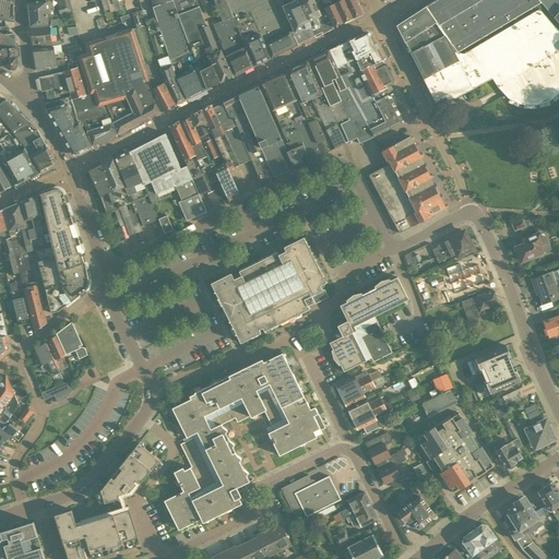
[(12,0),(0,0),(0,20),(12,22),(13,22),(15,1),(12,0)]
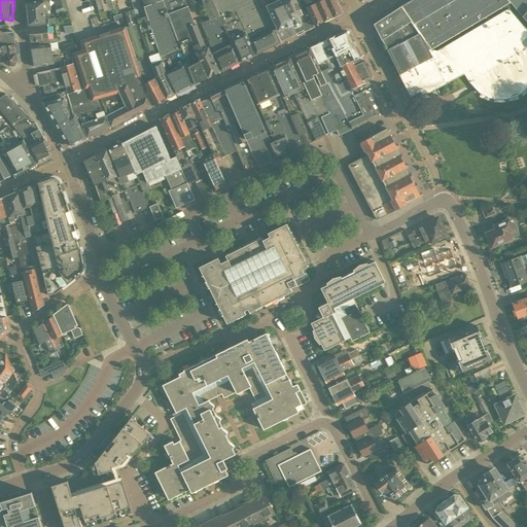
[(28,2),(28,15),(41,14),(41,16),(44,16),(47,15),(47,10),(50,10),(49,0),(42,1),(40,0),(37,0),(36,2),(28,2)]
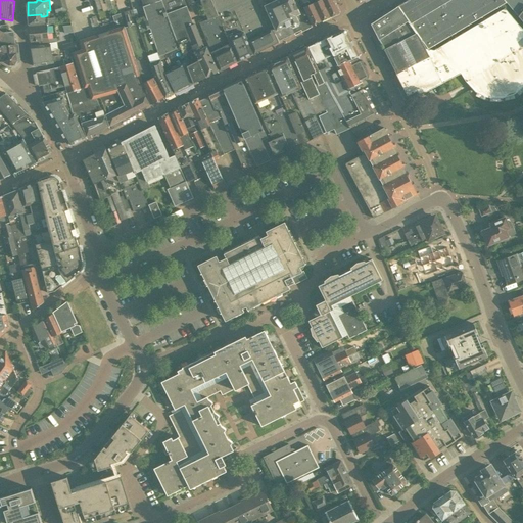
[(52,0),(55,14),(67,10),(64,0),(52,0)]
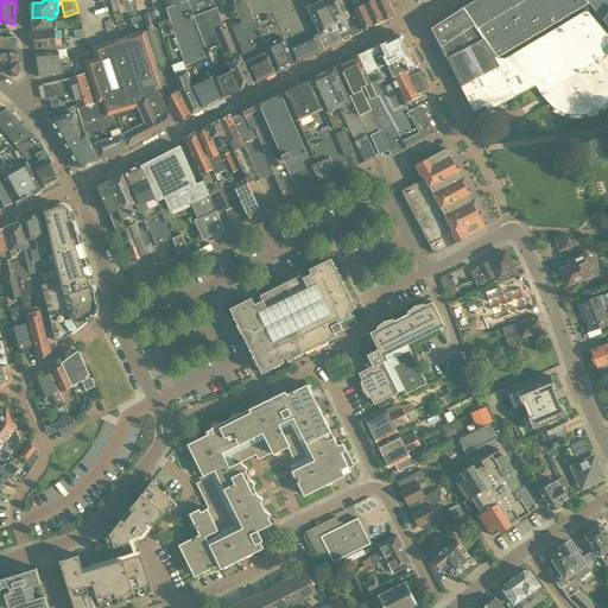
[(120,0),(125,12),(132,10),(128,0),(120,0)]
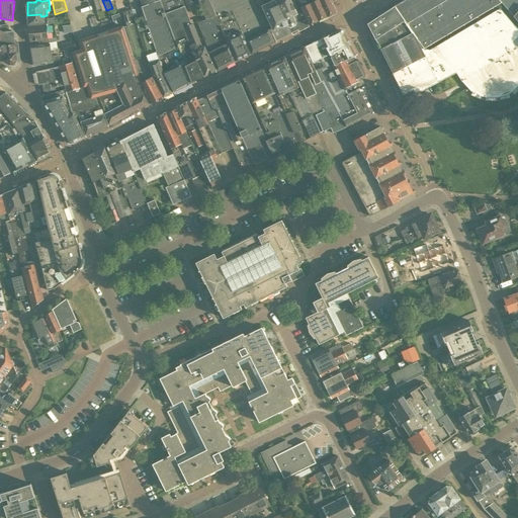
[(164,76),(172,93),(191,83),(164,9),(165,9),(161,0),(140,0),(142,6),(142,7),(143,12),(144,15),(144,16),(164,76)]
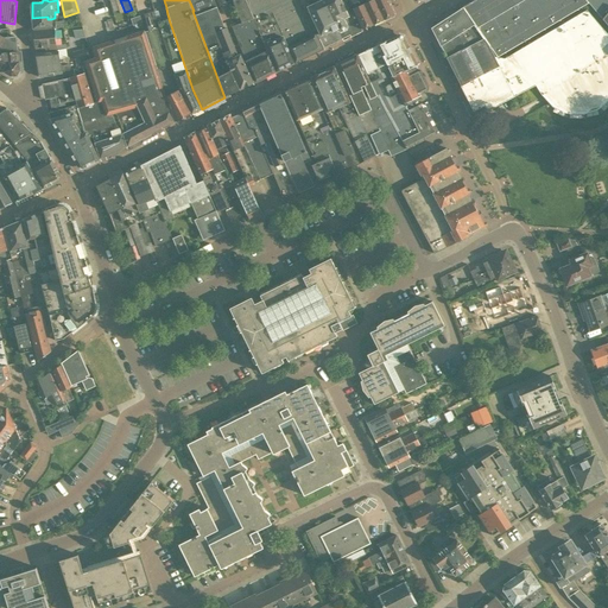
[(214,0),(189,0),(194,11),(192,11),(225,97),(240,90),(226,62),(214,33),(225,29),(214,0)]
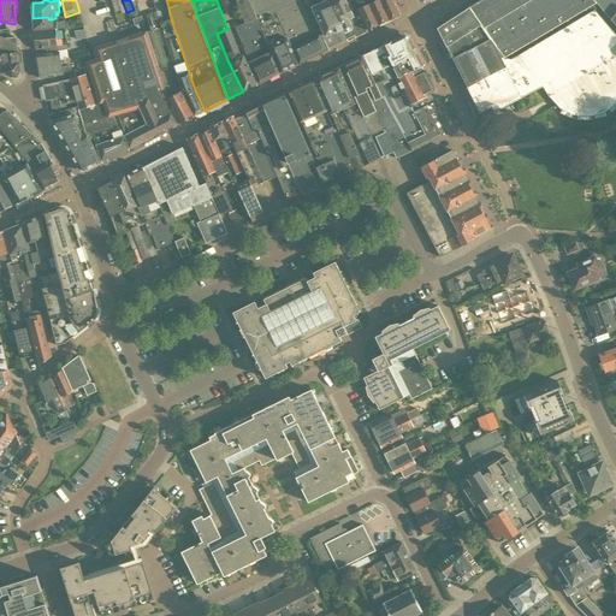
[(258,22),(248,0),(236,0),(221,6),(225,16),(240,10),(244,23),(235,27),(248,59),(259,83),(279,73),(280,72),(258,22)]
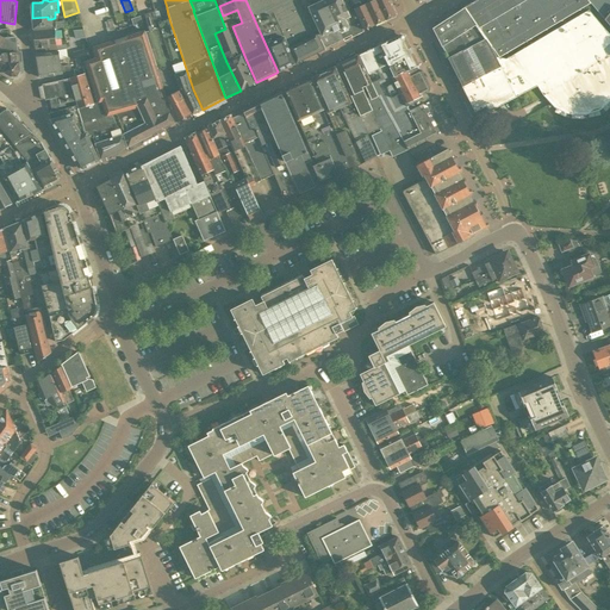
[(246,0),(255,22),(274,13),(296,63),(324,49),(302,0),(246,0)]
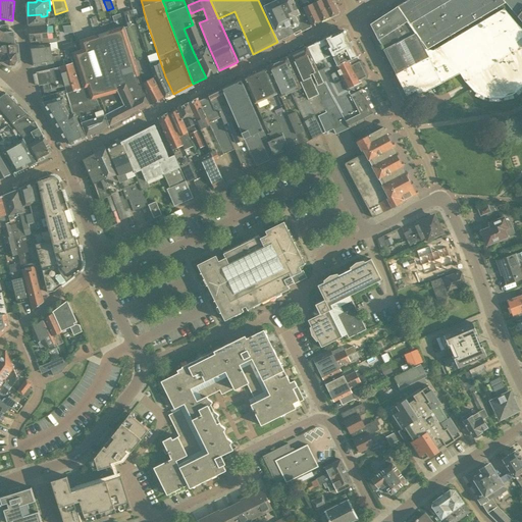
[(258,0),(277,42),(294,34),(290,24),(288,19),(290,18),(280,0),(258,0)]
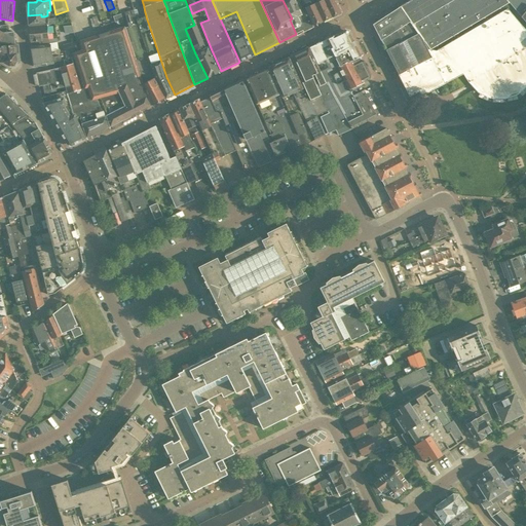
[(296,34),(313,25),(301,0),(283,0),(292,19),(290,20),(292,25),(296,34)]
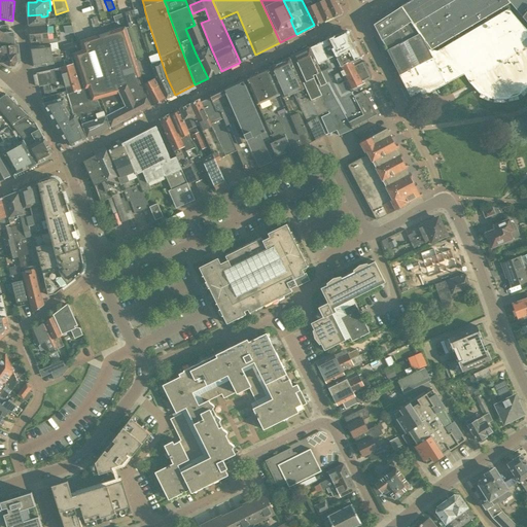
[(302,0),(314,25),(314,26),(342,13),(335,0),(302,0)]
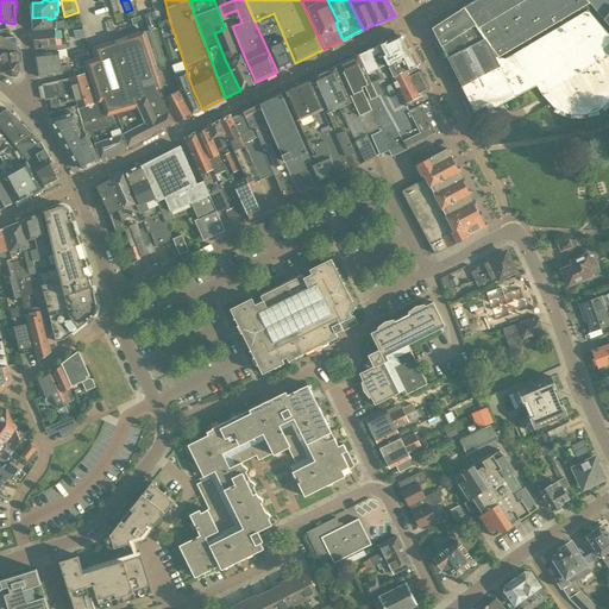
[(608,0),(475,0),(464,7),(489,44),(497,58),(590,4),(608,26),(608,0)]
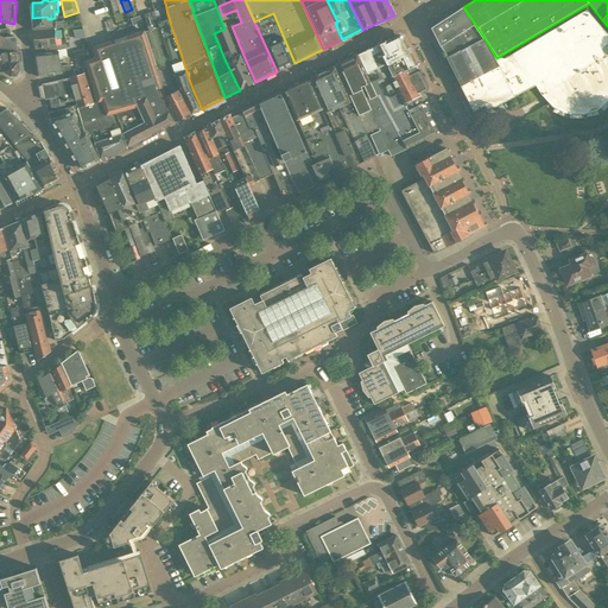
[(488,44),(463,7),(461,8),(444,19),(431,27),(476,116),(487,112),(514,96),(537,86),(543,95),(550,92),(557,101),(570,106),(582,107),(595,102),(605,94),(607,87),(607,84),(607,62),(606,55),(603,50),(607,45),(607,36),(587,11),(504,59),(496,58),(488,44)]
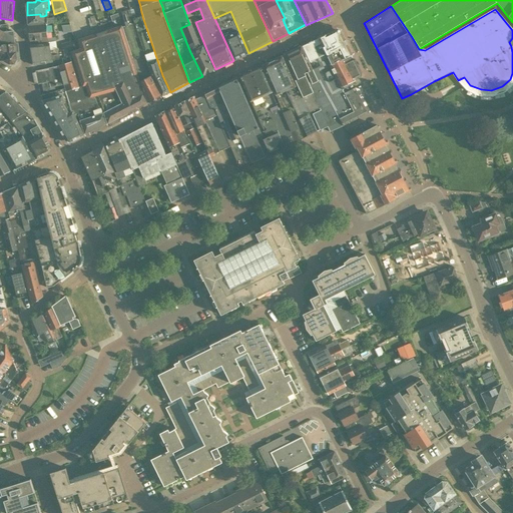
[(126,27),(123,28),(140,82),(149,102),(157,98),(162,96),(157,87),(158,87),(152,73),(150,74),(133,19),(130,10),(122,13),(126,27)]
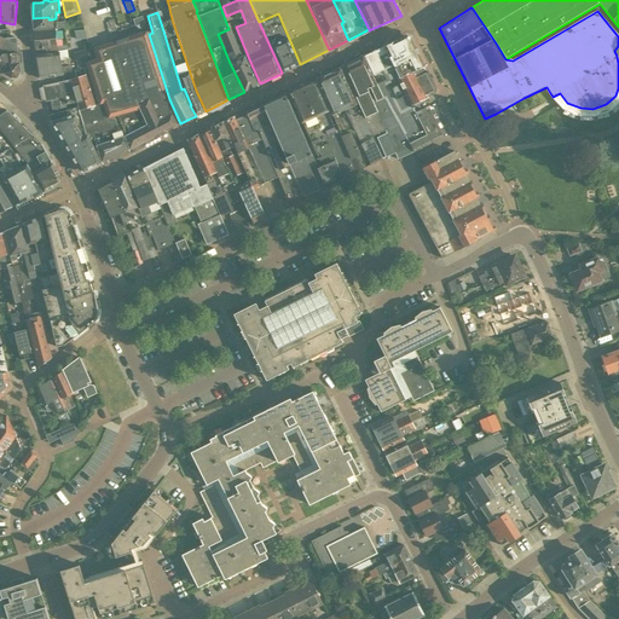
[(278,13),(259,22),(282,73),(300,64),(278,13)]
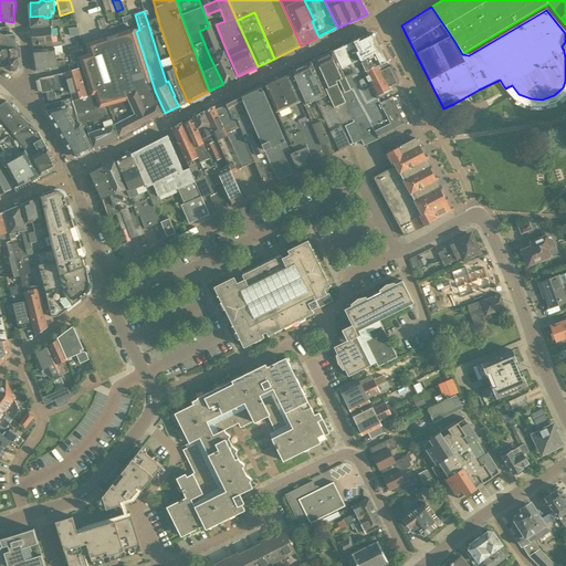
[(122,18),(124,24),(132,21),(130,14),(122,18)]
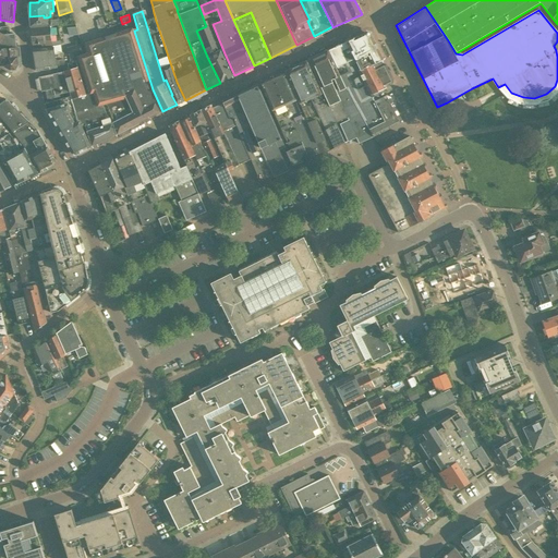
[(29,16),(31,28),(49,27),(59,26),(59,20),(48,21),(47,17),(44,17),(44,15),(29,16)]
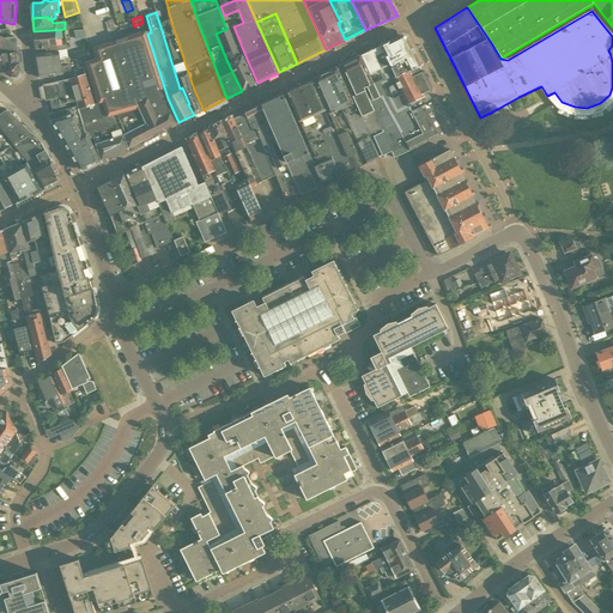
[(194,90),(170,19),(159,23),(180,89),(182,87),(189,104),(188,104),(194,115),(204,110),(194,90)]
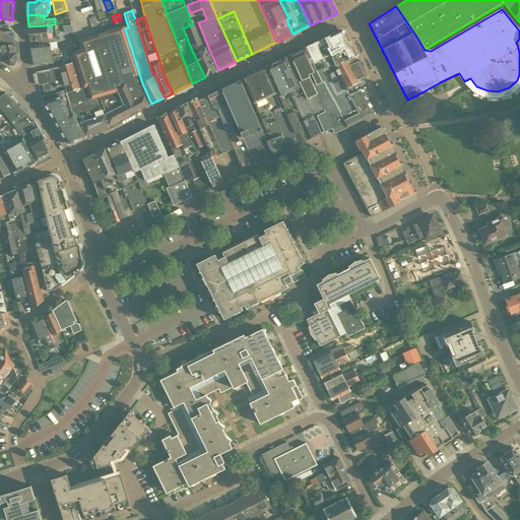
[(72,23),(63,25),(66,39),(75,37),(72,23)]
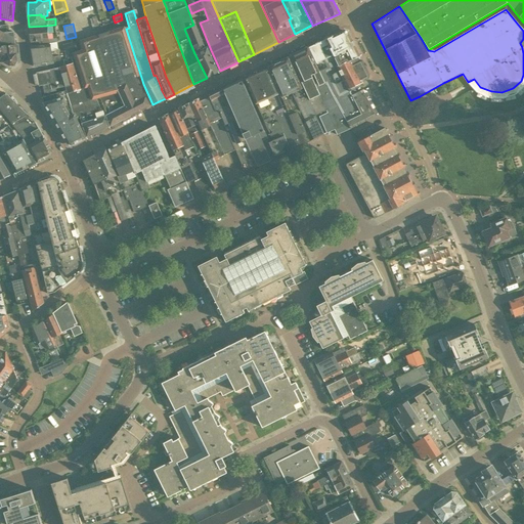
[(1,26),(0,26),(0,60),(9,67),(17,61),(16,45),(15,45),(14,33),(9,33),(8,25),(1,26)]
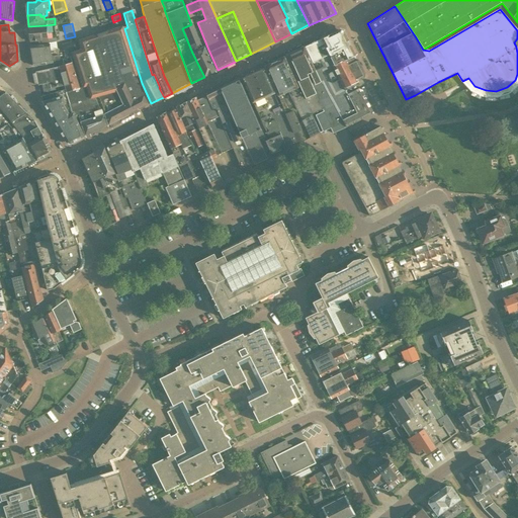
[(193,24),(191,24),(182,28),(192,53),(204,77),(216,71),(204,47),(202,48),(193,24)]
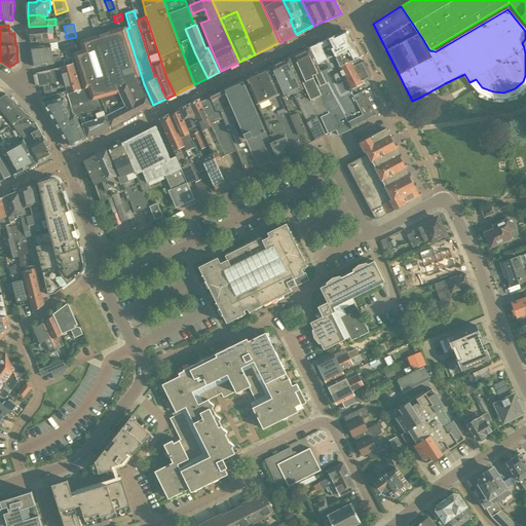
[(46,26),(29,27),(31,43),(40,42),(40,44),(48,44),(46,26)]
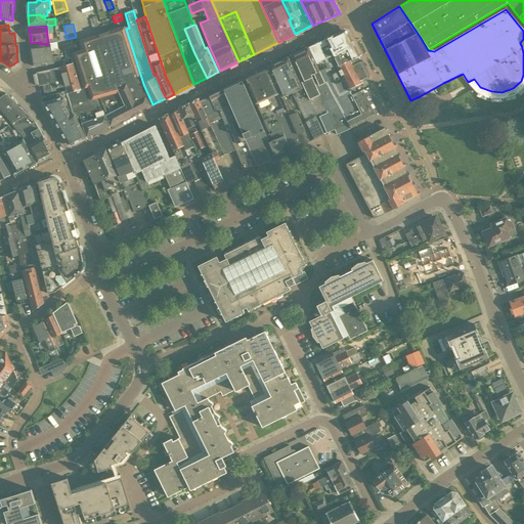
[(84,88),(93,119),(99,131),(146,107),(153,104),(143,84),(126,29),(125,28),(81,41),(83,50),(73,53),(84,88)]
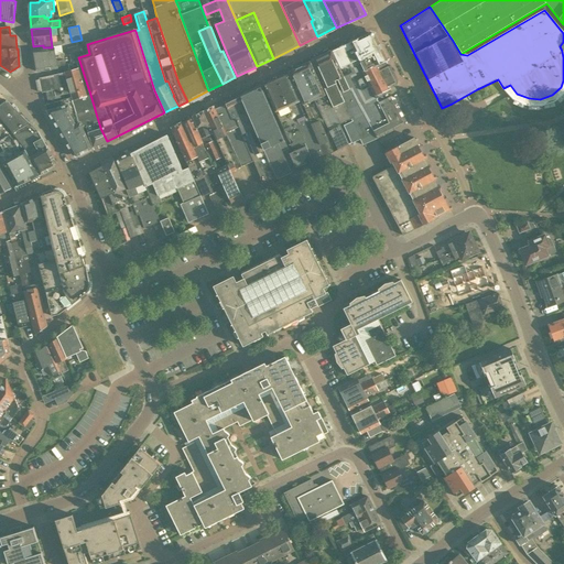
[(344,77),(350,90),(373,132),(390,123),(380,102),(379,102),(378,99),(391,91),(390,88),(398,85),(398,82),(390,65),(386,64),(384,62),(388,61),(375,34),(368,33),(333,51),(340,66),(339,67),(344,77)]
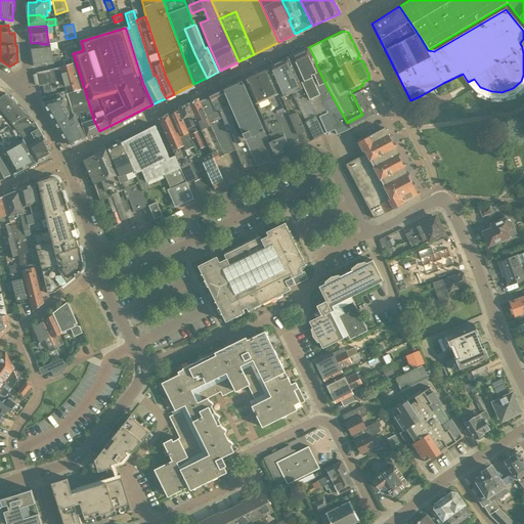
[(75,41),(62,44),(66,57),(71,56),(69,50),(77,49),(75,41)]
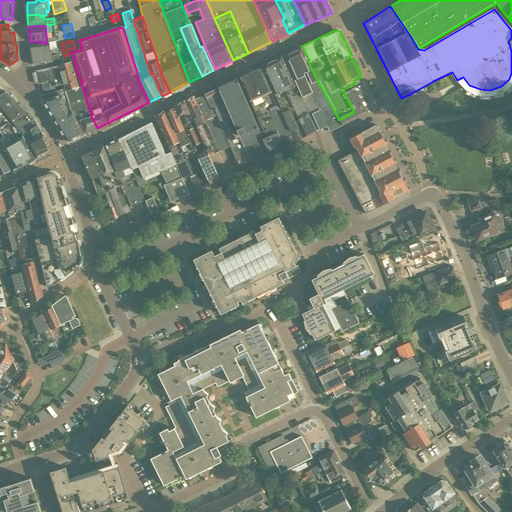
[(30,45),(32,57),(58,53),(57,48),(50,50),(49,44),(30,45)]
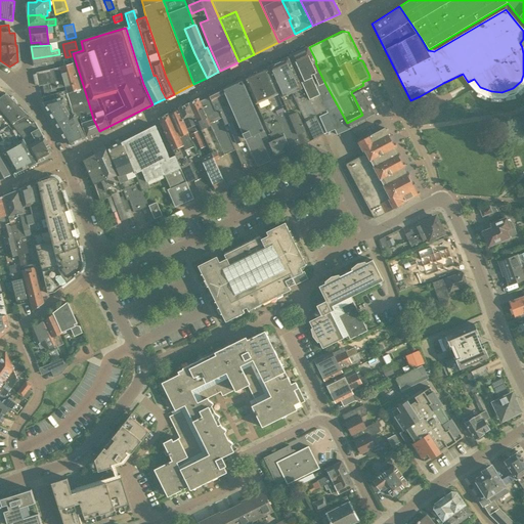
[(328,111),(317,115),(325,133),(334,129),(337,134),(350,129),(347,124),(347,123),(325,84),(319,72),(307,47),(300,50),(328,111)]
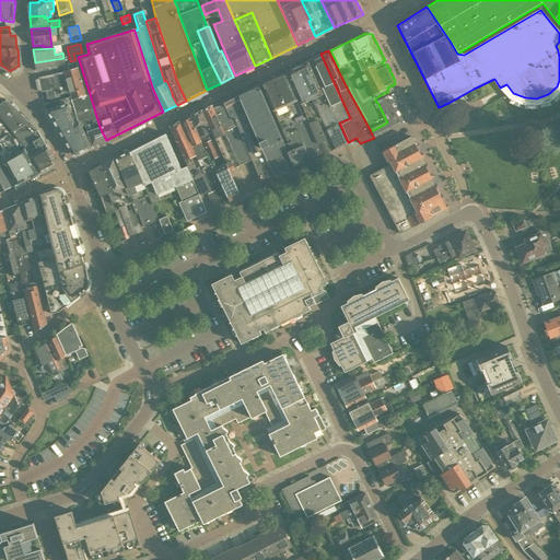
[(338,123),(339,123),(350,118),(321,54),(308,59),(331,106),(330,107),(338,123)]
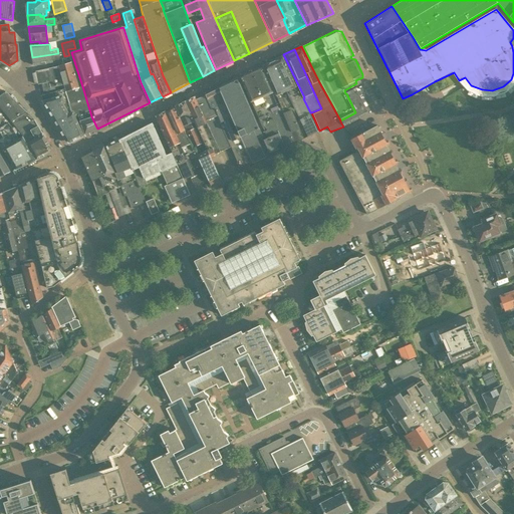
[(58,53),(32,57),(34,66),(52,62),(52,61),(59,59),(58,53)]
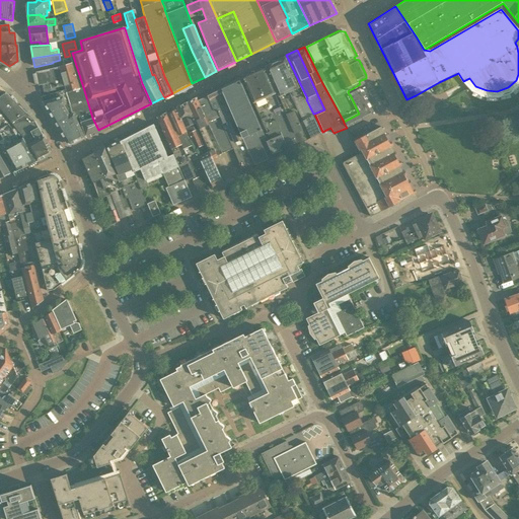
[(64,66),(59,67),(67,92),(79,88),(70,57),(62,59),(64,66)]
